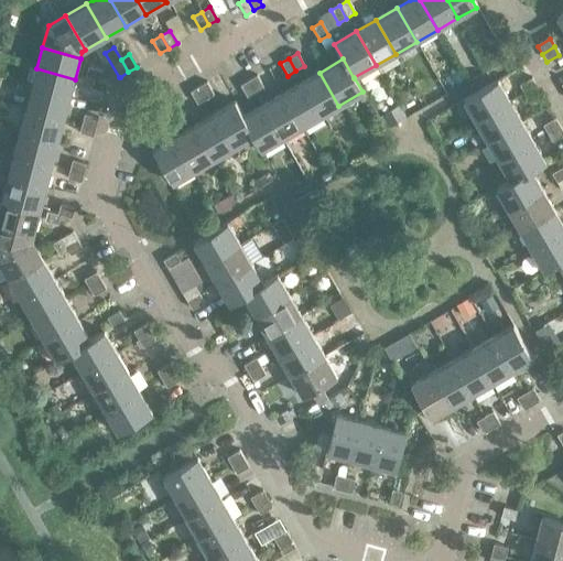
[(31,92),(68,101),(75,79),(36,68),(31,92)]
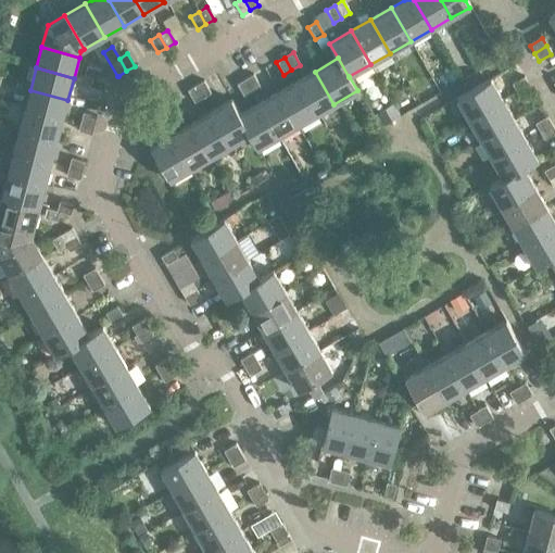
[(84,76),(92,78),(97,80),(99,71),(86,67),(84,76)]
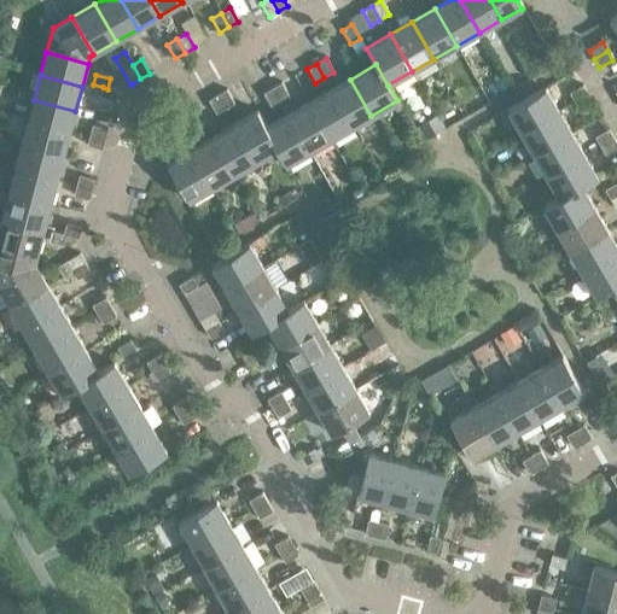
[(350,80),(330,91),(350,128),(371,116),(350,80)]
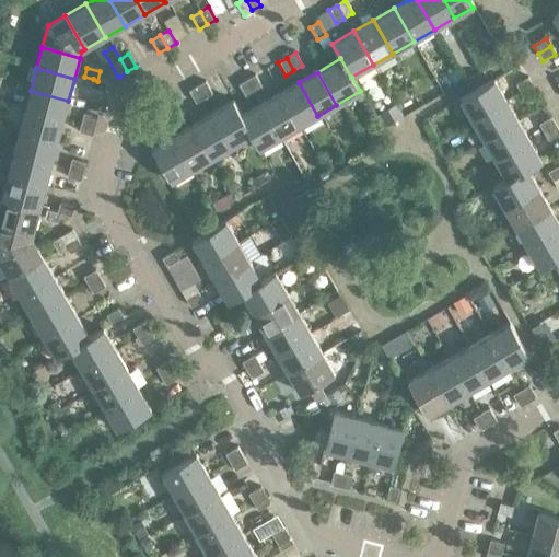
[(255,76),(246,81),(254,93),(261,89),(255,76)]
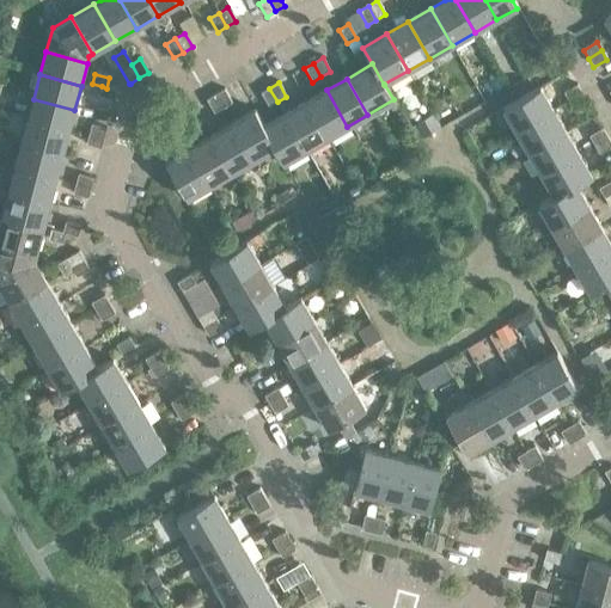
[(98,97),(114,102),(116,91),(107,88),(102,86),(98,97)]
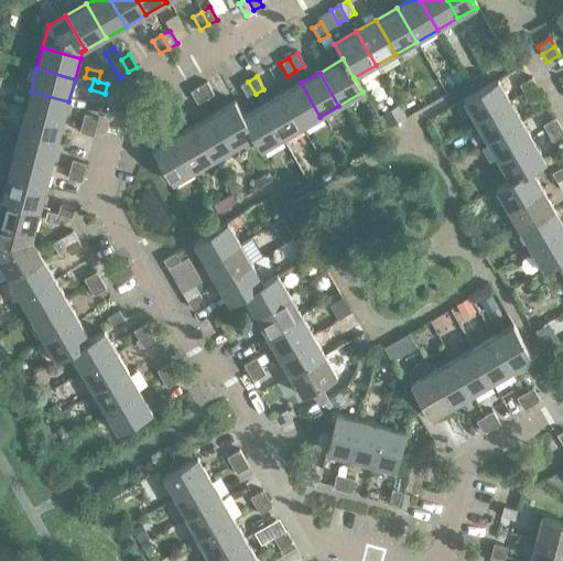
[(519,86),(523,95),(536,87),(531,79),(519,86)]
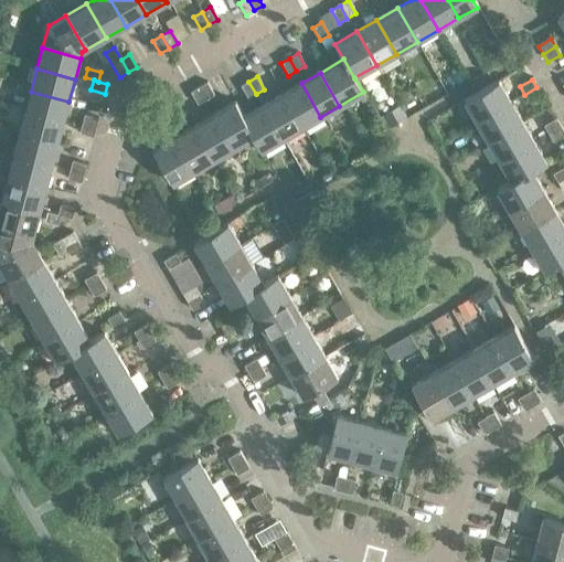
[(256,94),(248,82),(241,86),(247,98),(256,94)]
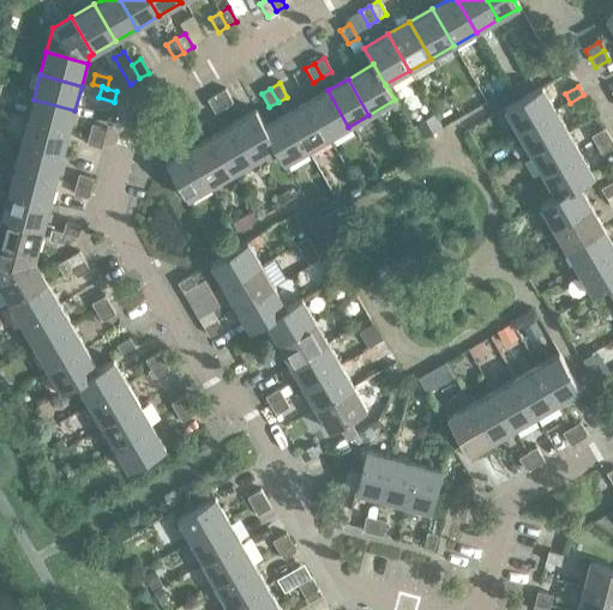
[(541,89),(504,110),(518,134),(556,113),(541,89)]
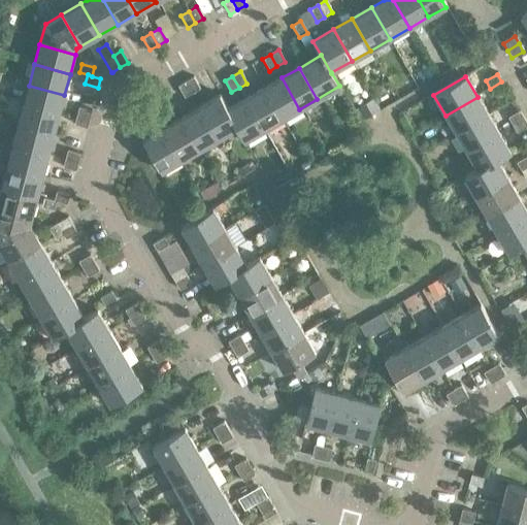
[(194,77),(186,83),(193,94),(200,90),(194,77)]
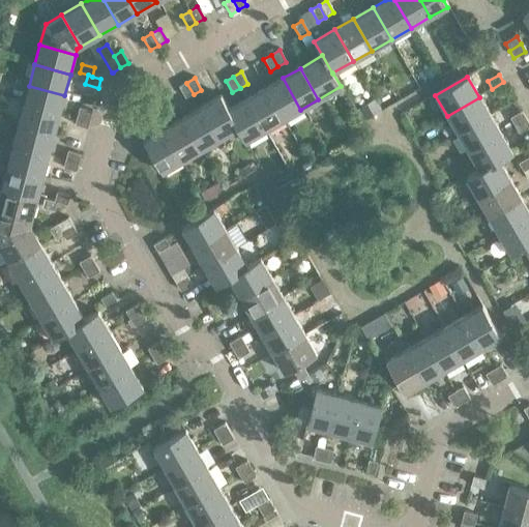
[(266,87),(285,119),(300,110),(283,78),(266,87)]
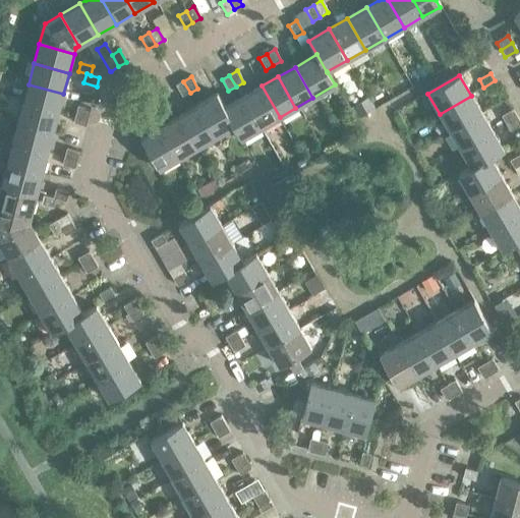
[(495,80),(483,88),(488,95),(500,89),(495,80)]
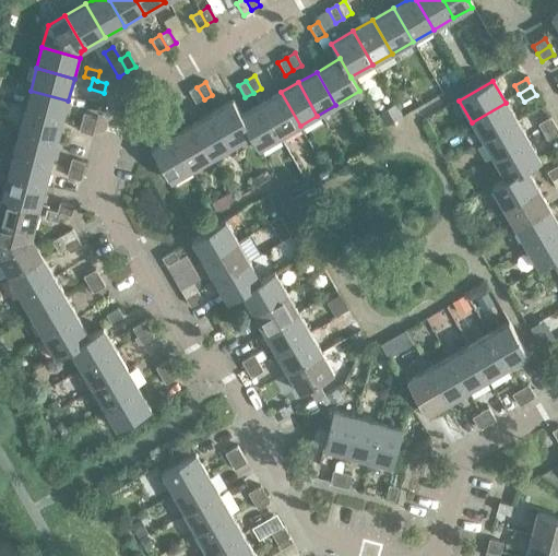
[(204,99),(197,87),(188,92),(196,104),(204,99)]
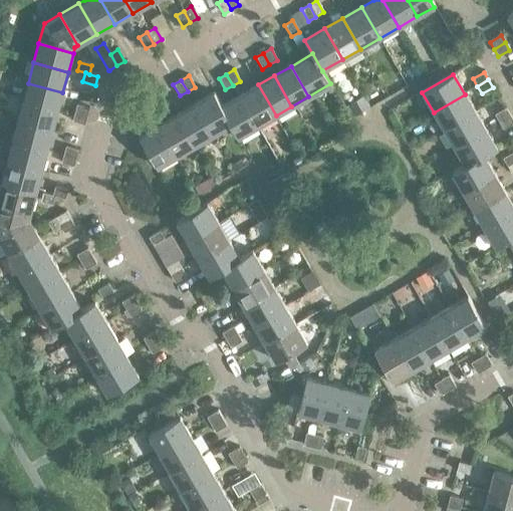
[(57,112),(62,92),(28,83),(23,103),(57,112)]
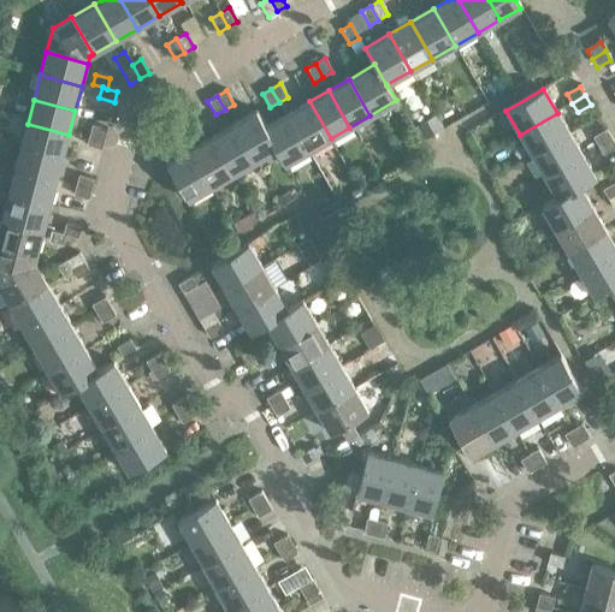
[(309,101),(288,114),(308,152),(331,138),(309,101)]
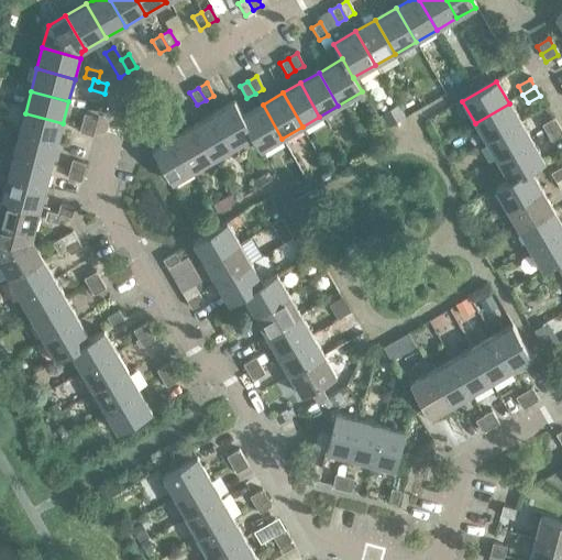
[(234,102),(211,116),(231,149),(251,138),(254,135),(242,116),(234,102)]
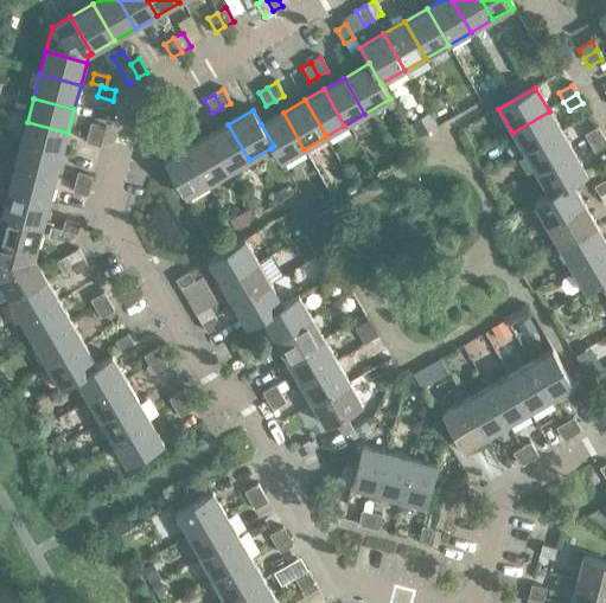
[(512,133),(525,155),(562,134),(549,111),(512,133)]
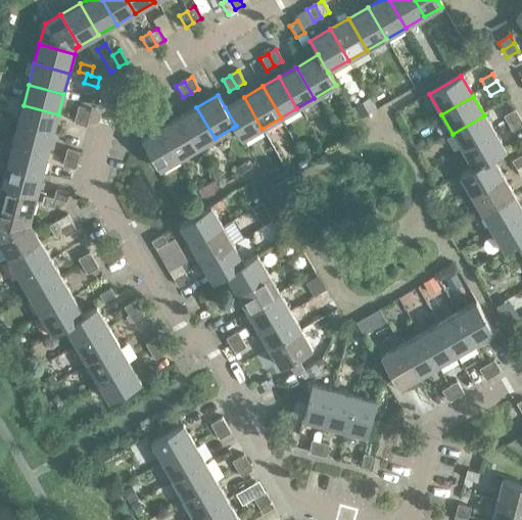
[(236,126),(233,128),(241,141),(262,129),(244,97),(225,107),(236,126)]
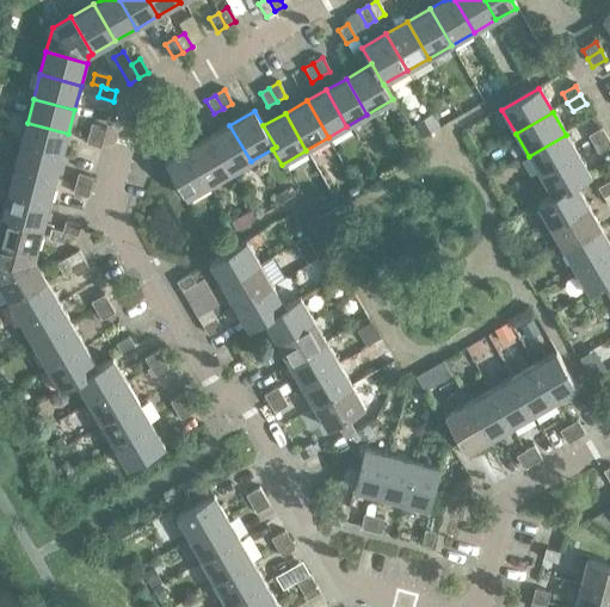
[(180,115),(171,121),(179,135),(188,129),(180,115)]
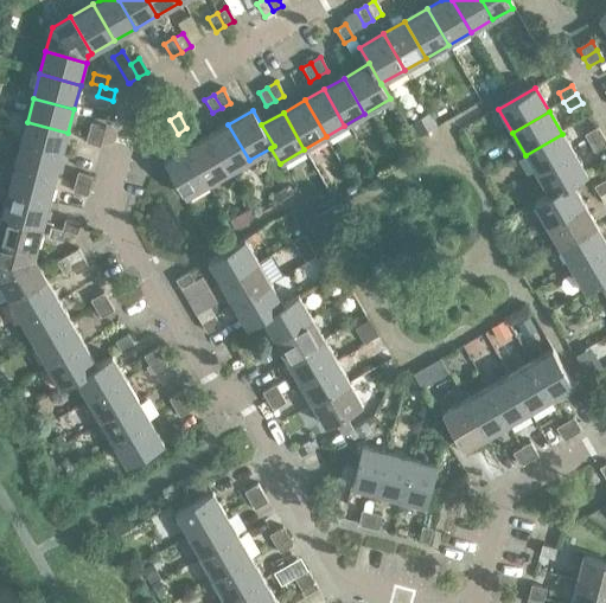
[(410,124),(418,138),(435,128),(428,115),(410,124)]
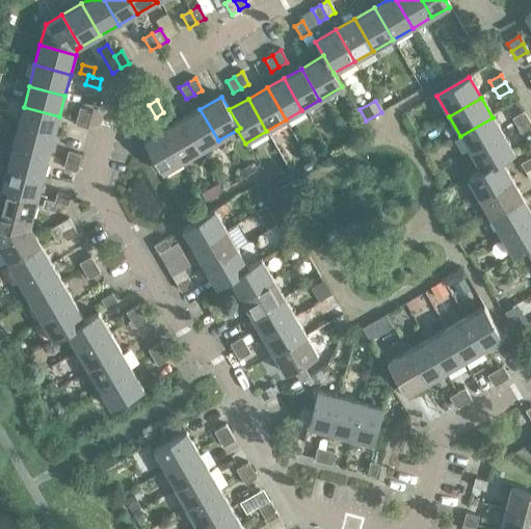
[(156,117),(149,105),(140,109),(148,122),(156,117)]
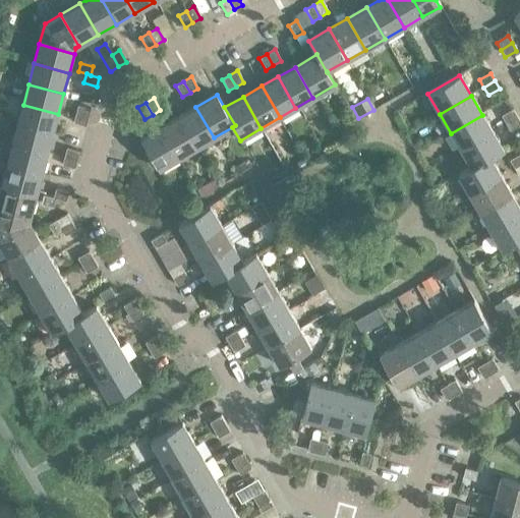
[(58,114),(23,105),(17,124),(53,134),(58,114)]
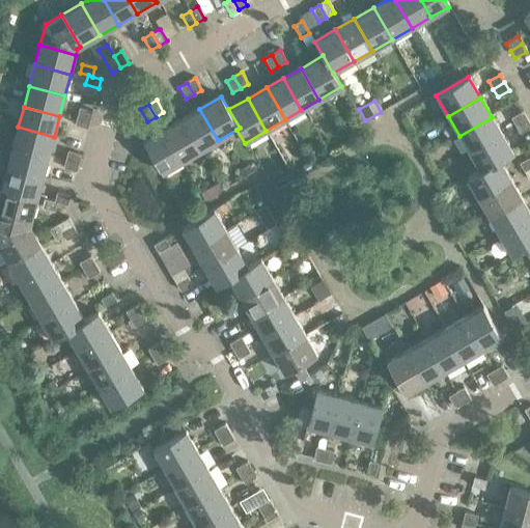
[(79,109),(77,118),(89,121),(91,113),(79,109)]
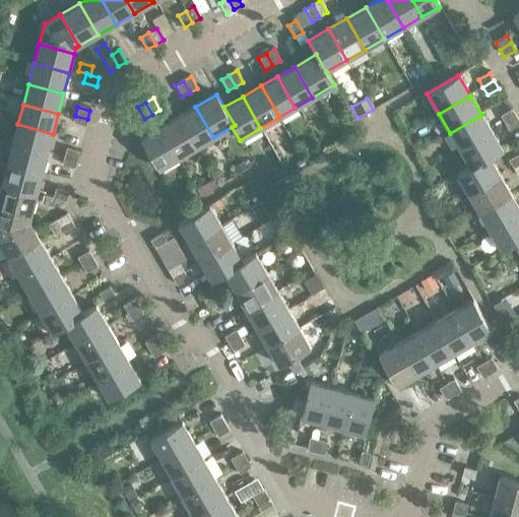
[(213,137),(195,107),(180,116),(198,146),(213,137)]
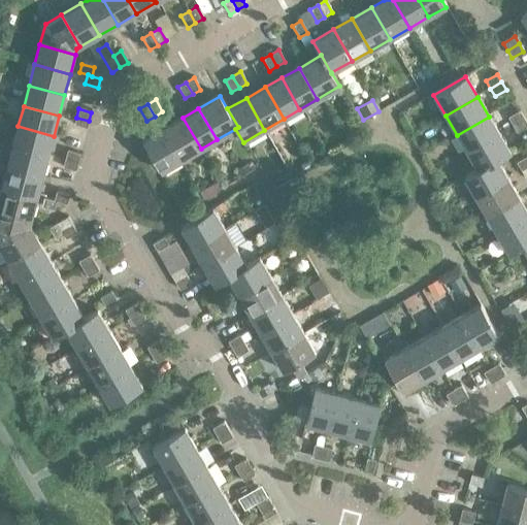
[(507,119),(513,126),(524,120),(519,111),(507,119)]
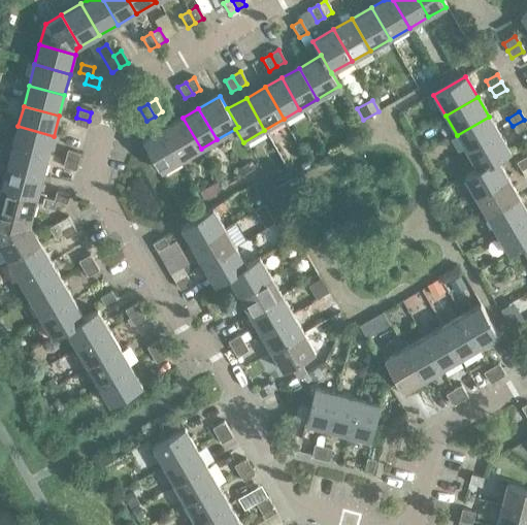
[(489,117),(457,135),(467,154),(499,135),(489,117)]
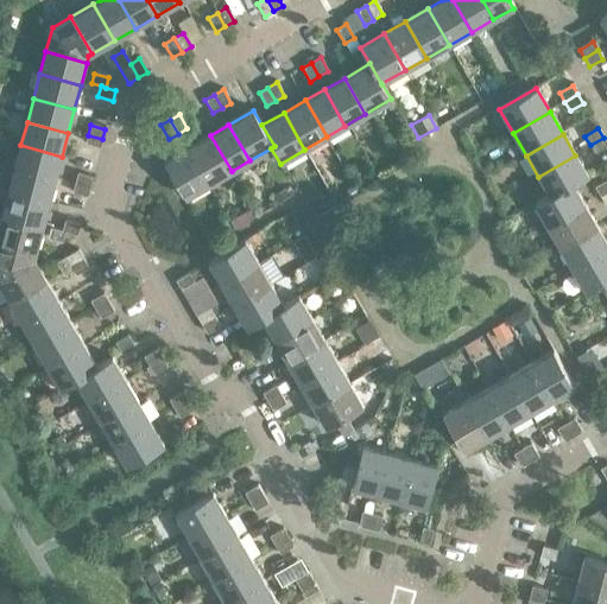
[(102,139),(88,135),(84,145),(100,148),(102,139)]
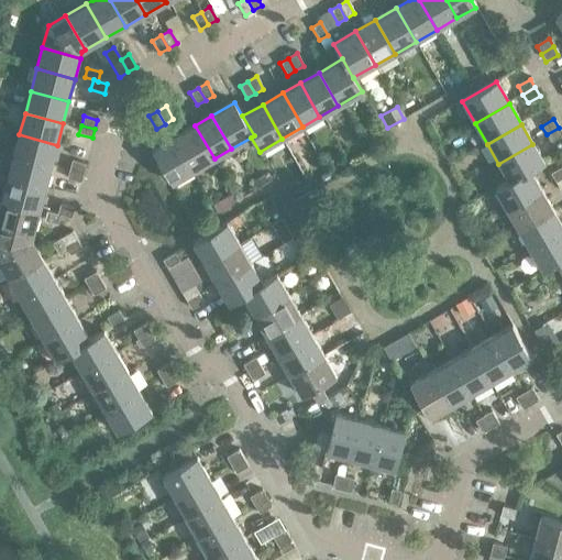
[(195,125),(175,138),(195,171),(215,158),(195,125)]
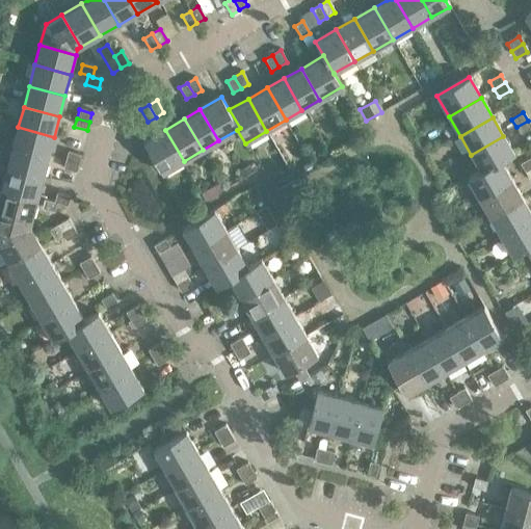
[(530,126),(528,121),(516,127),(521,135),(530,128),(530,126)]
